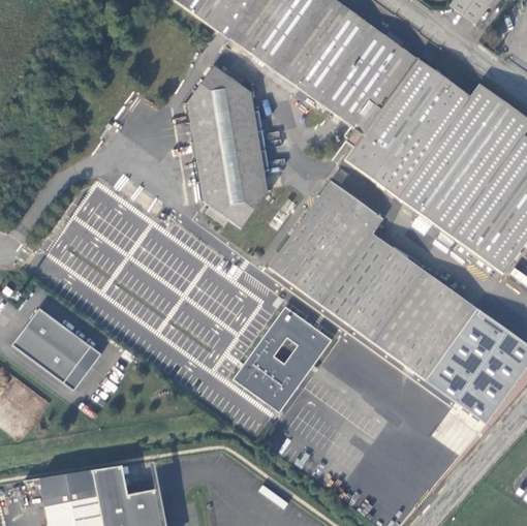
[(355,128),(349,136),(390,165),(451,80),(339,0),(178,0),(267,65),(296,85),(355,128)]
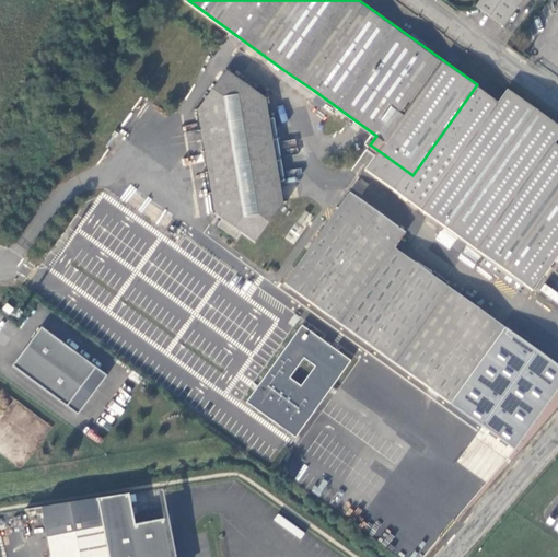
[(481,0),(479,4),(503,24),(521,0),(481,0)]
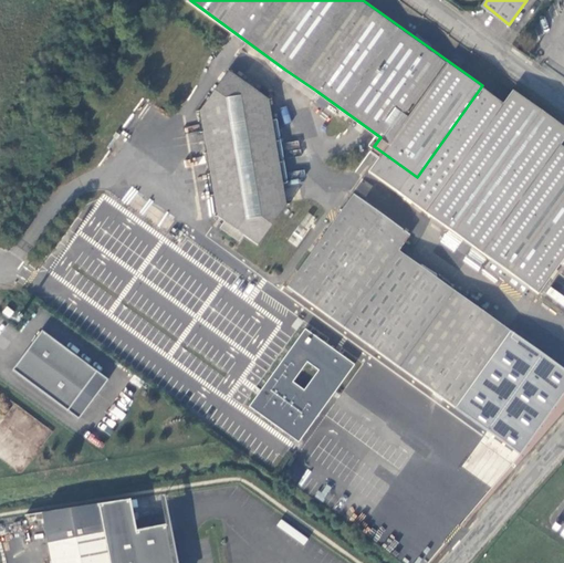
[(313,98),(316,91),(285,70),(282,75),(313,98)]
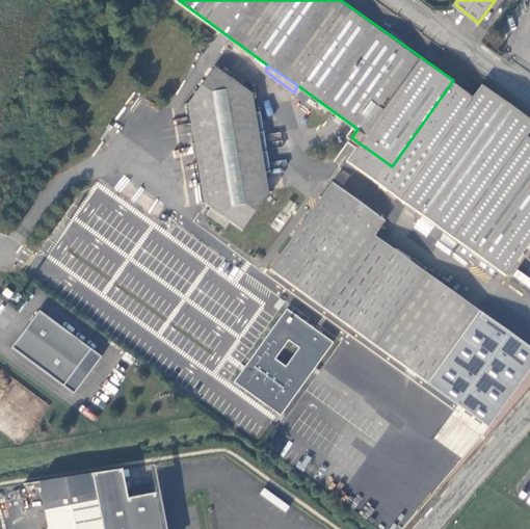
[(250,94),(216,68),(189,105),(204,200),(213,208),(209,213),(226,225),(232,218),(244,227),(269,190),(250,94)]
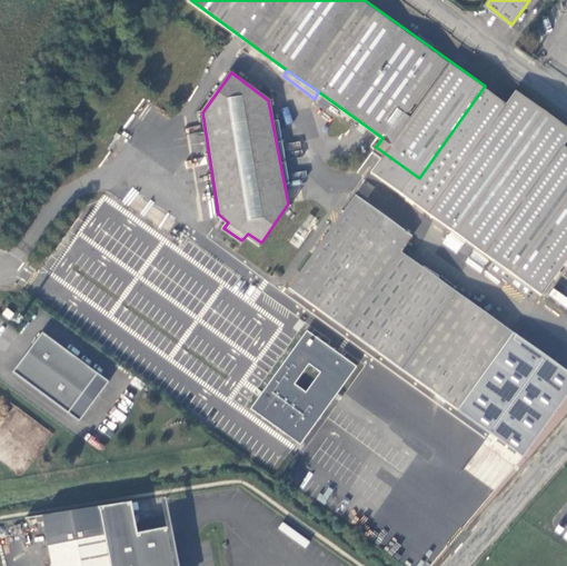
[(539,264),(556,276),(566,259),(566,145),(565,144),(566,141),(566,125),(516,88),(506,101),(485,86),(419,178),(539,264)]
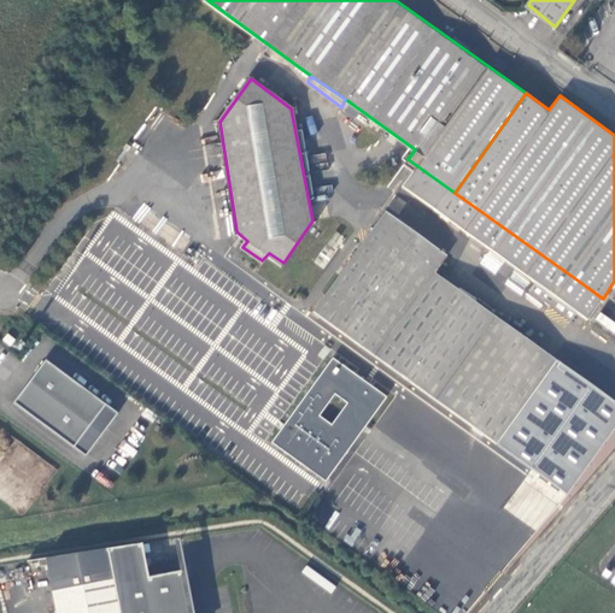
[(589,318),(603,299),(585,286),(455,193),(408,159),(404,163),(414,170),(403,183),(589,318)]
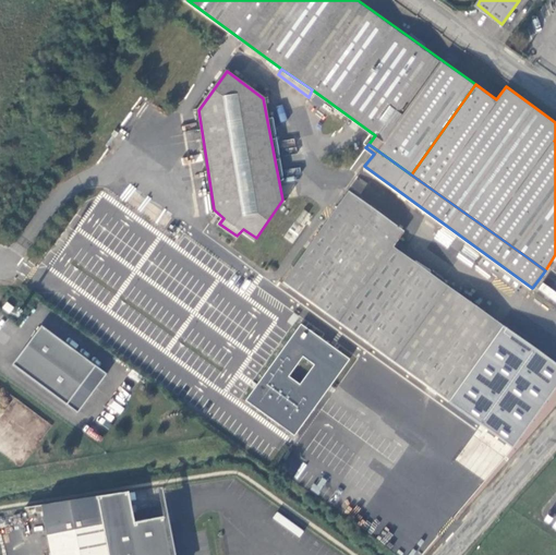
[(405,230),(349,189),(285,279),(450,401),(476,363),(503,325),(394,245),(405,230)]
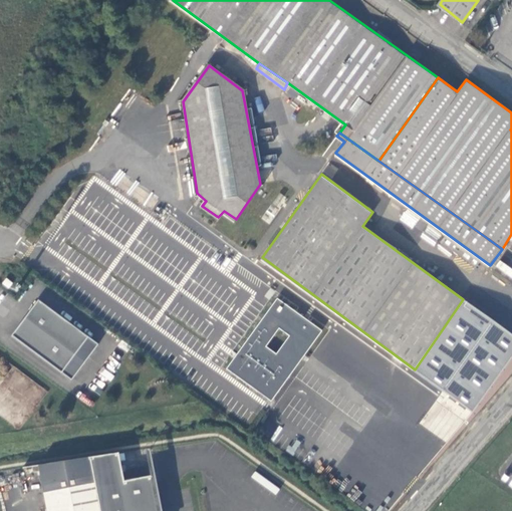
[(7,275),(4,281),(11,285),(15,279),(7,275)]
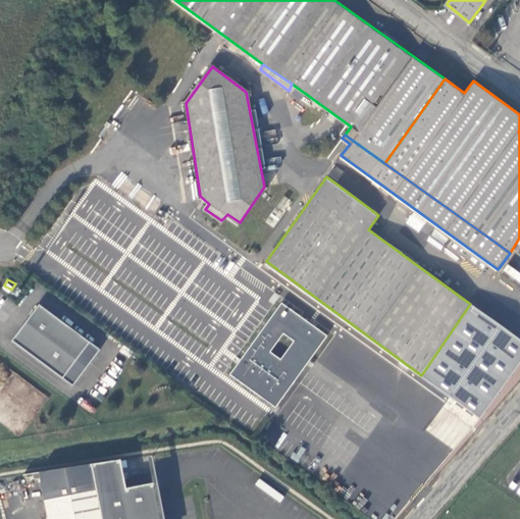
[(93,336),(42,299),(15,335),(66,373),(93,336)]
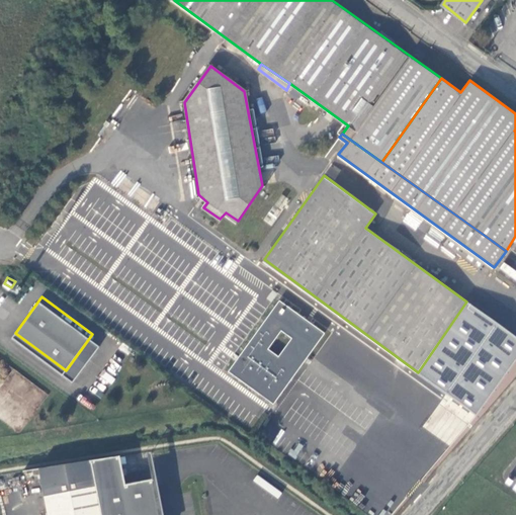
[(324,332),(279,298),(229,371),(273,404),(324,332)]
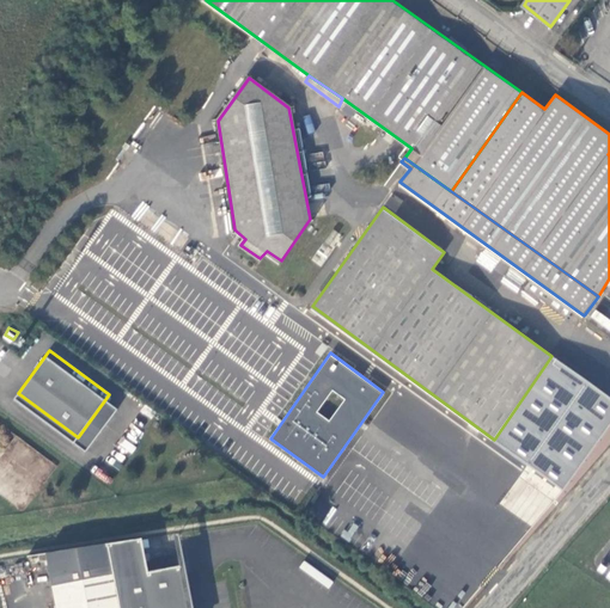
[(147,536),(113,542),(119,576),(153,570),(147,536)]
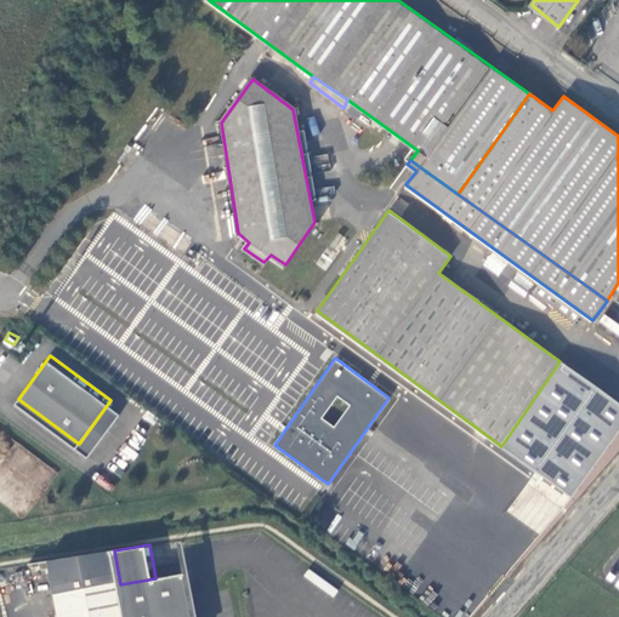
[(155,578),(120,584),(114,550),(45,561),(46,566),(54,565),(62,616),(196,616),(187,572),(155,578)]
